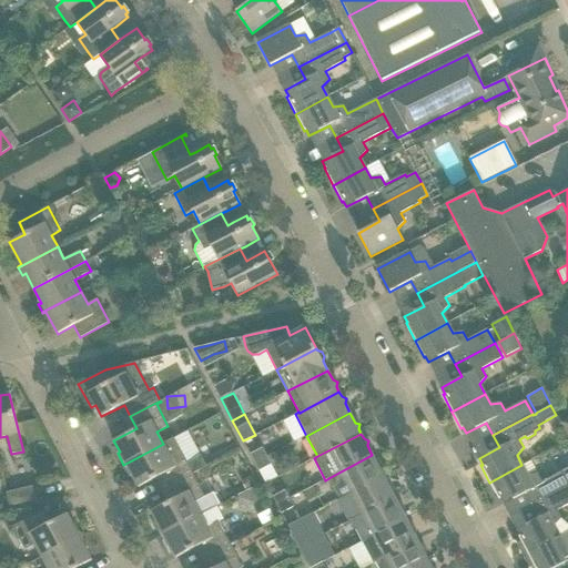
[(163,444),(123,465),(130,477),(132,476),(139,487),(161,475),(168,487),(193,474),(192,473),(206,466),(200,455),(186,462),(174,438),(163,444)]
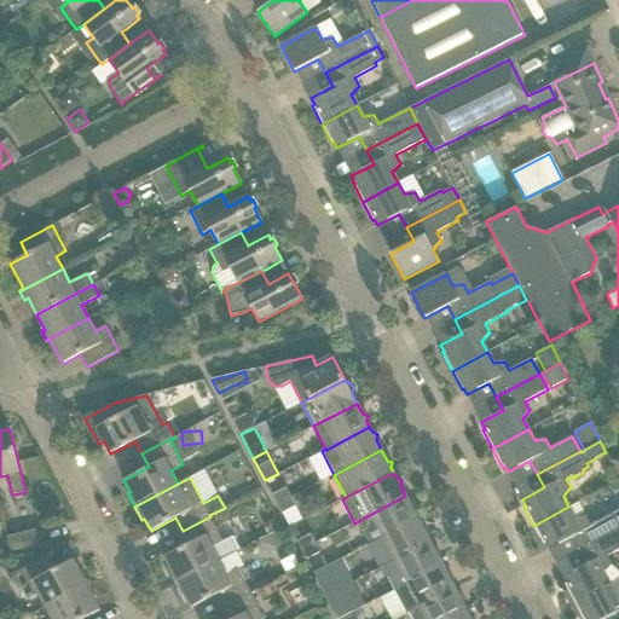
[(277,504),(291,497),(287,487),(272,495),(277,504)]
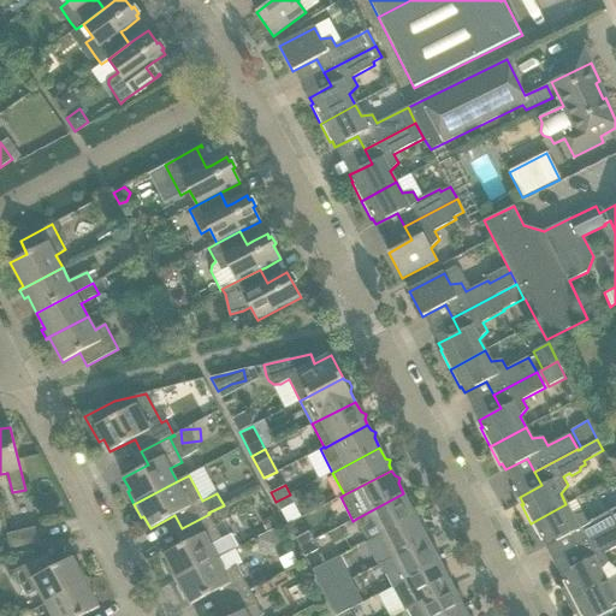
[(409,504),(403,493),(356,519),(359,521),(357,526),(362,527),(368,542),(415,516),(413,510),(414,505),(409,504)]
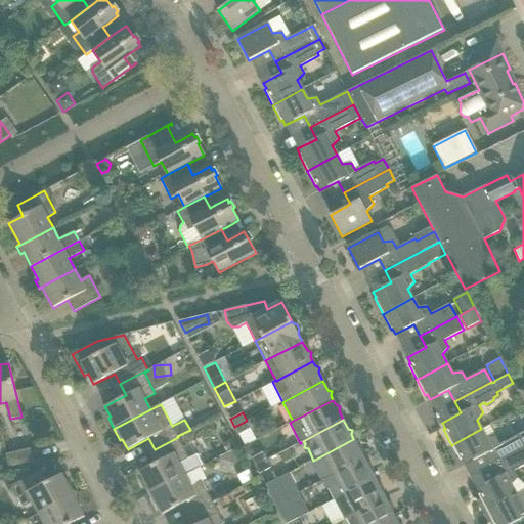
[(251,429),(247,421),(234,427),(238,435),(251,429)]
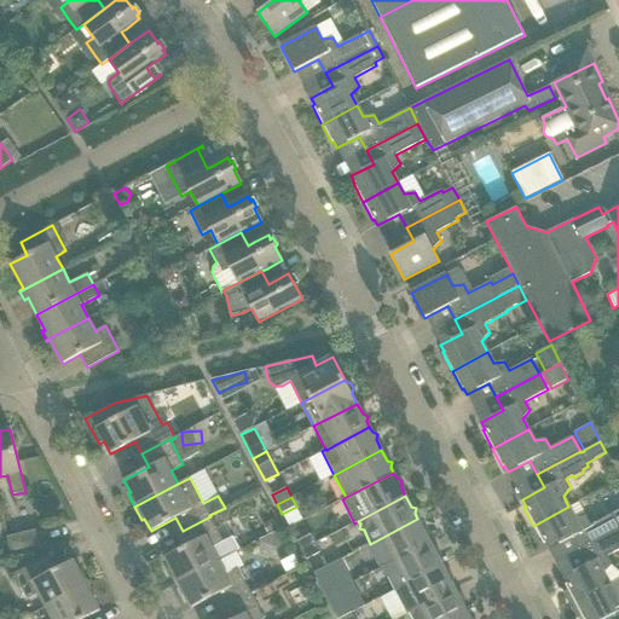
[(568,507),(533,526),(543,544),(545,543),(549,549),(571,538),(578,551),(618,530),(618,509),(590,525),(579,503),(570,508),(568,507)]
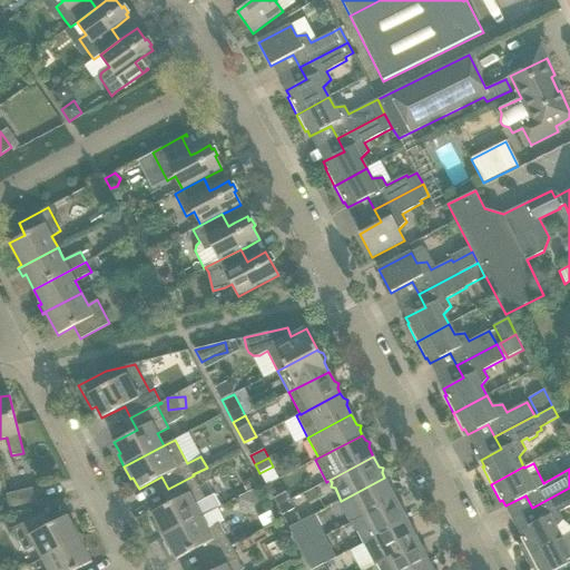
[(194,475),(168,489),(175,501),(151,513),(157,524),(155,526),(161,538),(217,509),(210,497),(206,499),(194,475)]
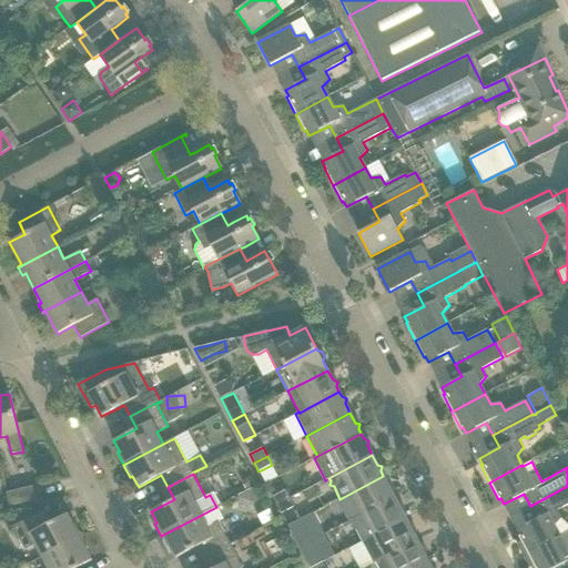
[(251,476),(241,480),(245,489),(255,485),(251,476)]
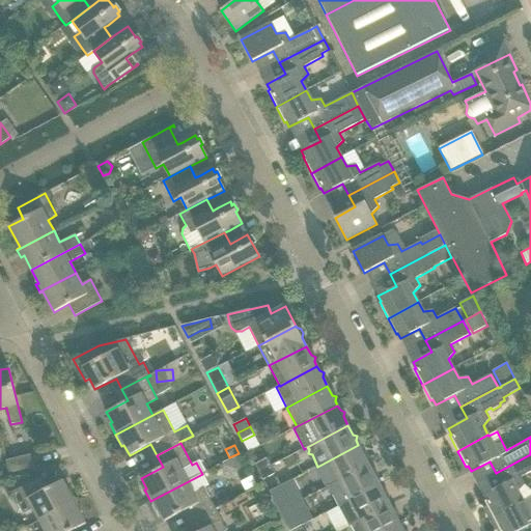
[(317,467),(315,468),(326,487),(328,486),(369,465),(364,455),(365,451),(361,450),(358,445),(317,467)]
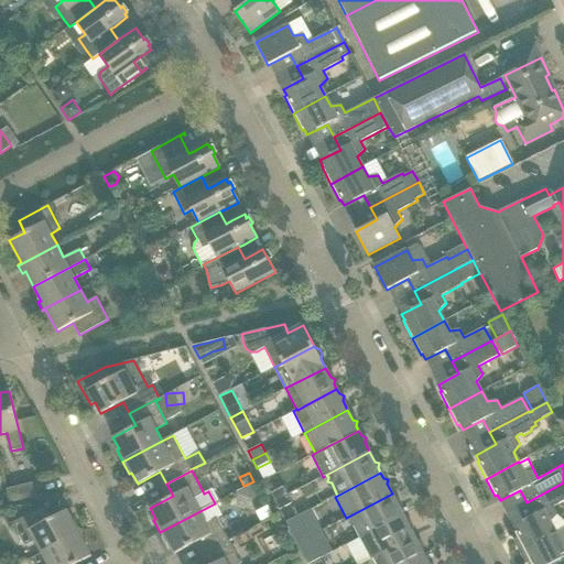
[(257,481),(243,489),(252,507),(266,500),(257,481)]
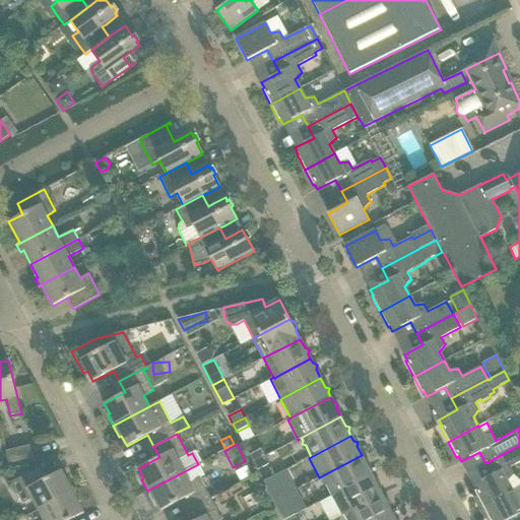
[(8,463),(33,457),(29,445),(5,451),(8,463)]
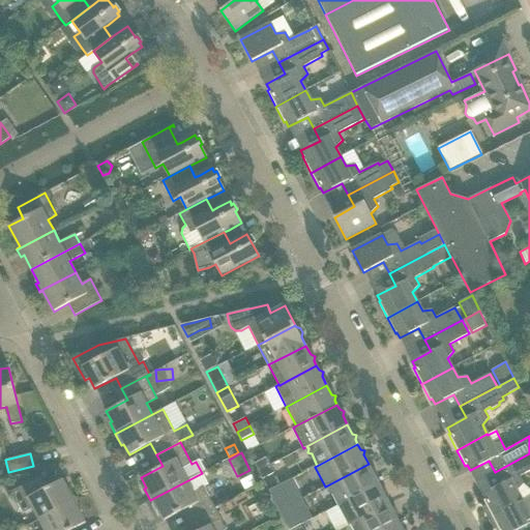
[(529,453),(495,472),(501,483),(482,494),(484,500),(483,500),(486,505),(482,507),(488,519),(529,496),(529,490),(524,483),(520,476),(529,470),(529,453)]
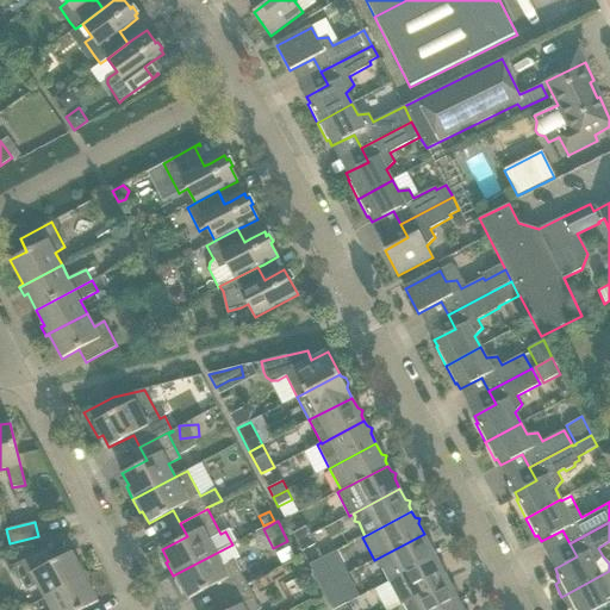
[(297,542),(311,535),(306,526),(292,534),(297,542)]
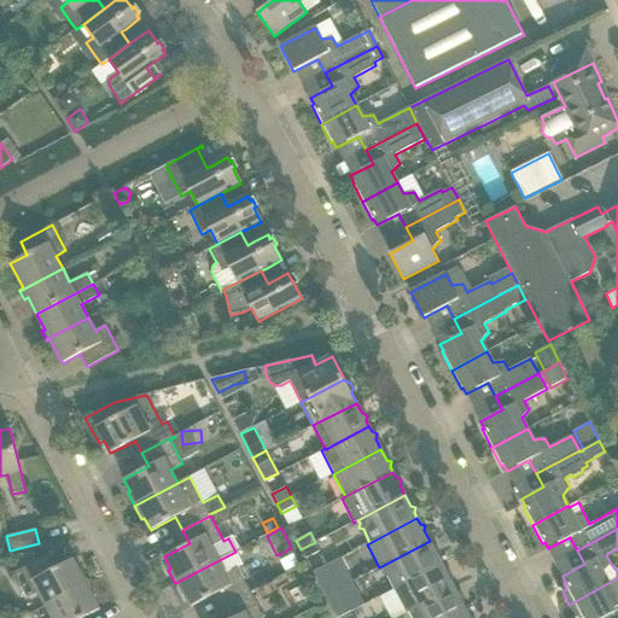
[(430,541),(382,566),(384,570),(383,575),(388,576),(394,589),(442,564),(438,559),(441,554),(435,552),(430,541)]
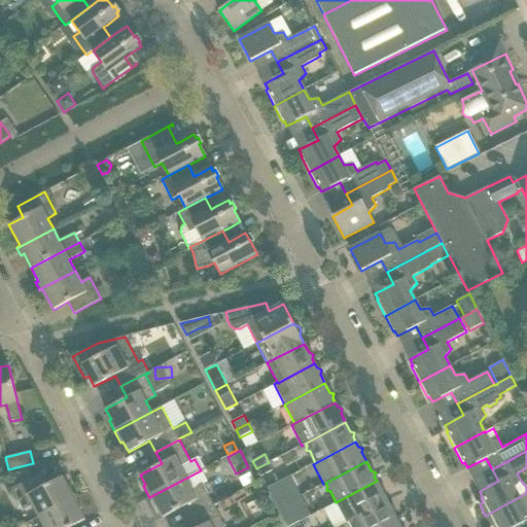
[(273,470),(269,462),(256,468),(260,477),(273,470)]
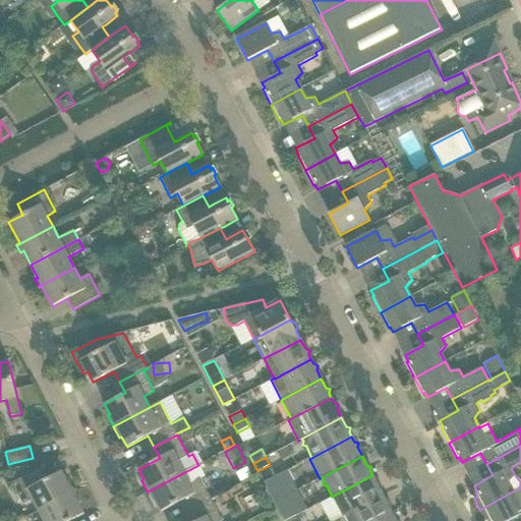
[(198,465),(148,491),(154,503),(156,502),(161,512),(182,501),(187,512),(211,500),(199,478),(205,476),(198,465)]
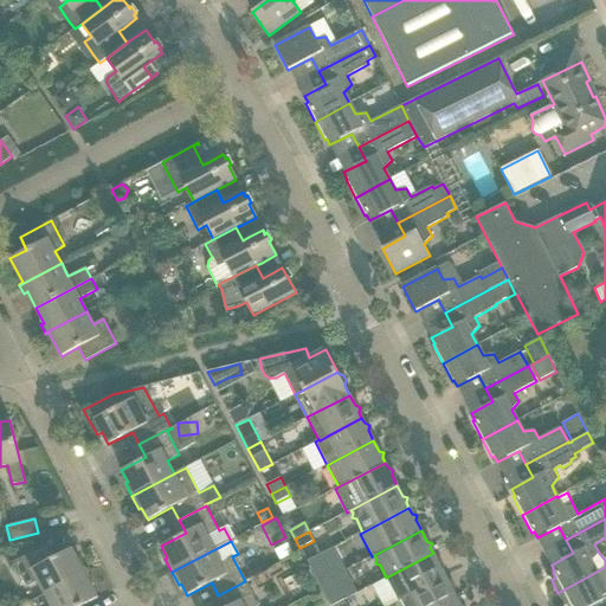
[(288,543),(275,549),(279,560),(292,553),(288,543)]
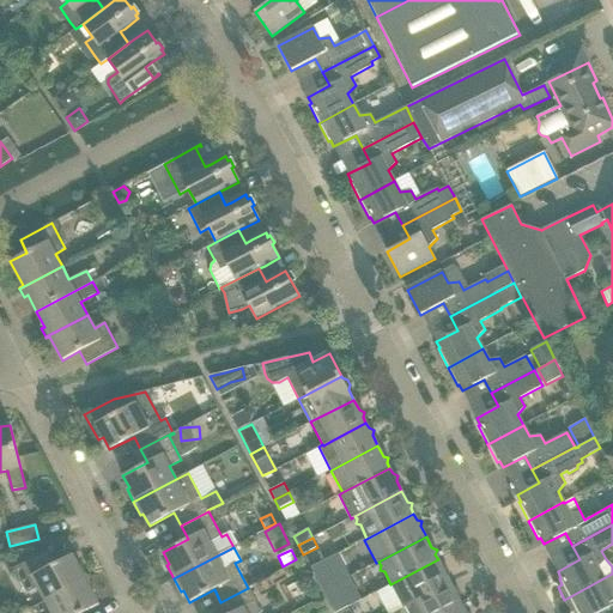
[(46,601),(85,580),(72,554),(48,568),(41,554),(13,569),(26,594),(38,588),(46,601)]
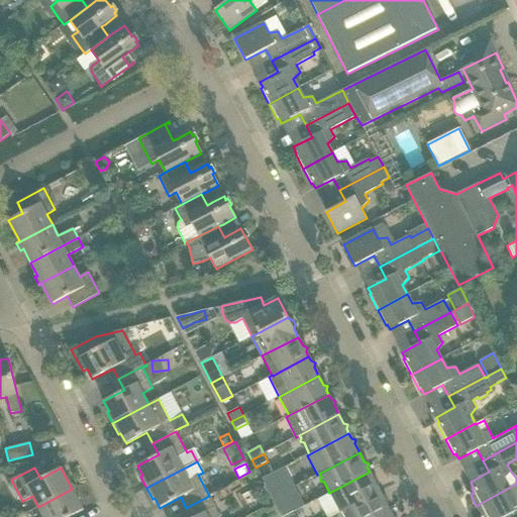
[(372,477),(370,472),(329,493),(336,506),(334,510),(339,511),(339,512),(380,491),(375,483),(376,478),(372,477)]
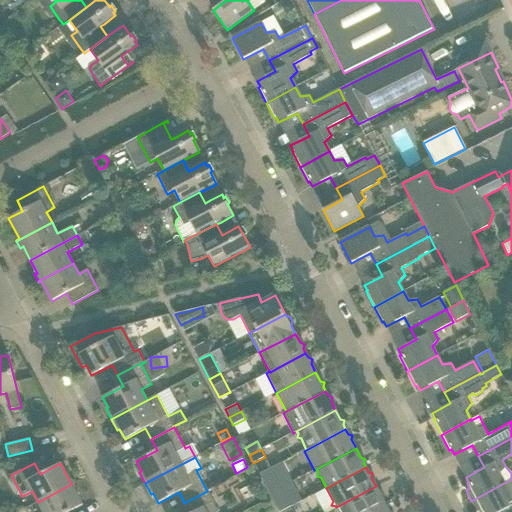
[(511,511),(511,479),(471,501),(477,511),(480,509),(481,511),(499,511),(505,509),(507,511),(511,511)]
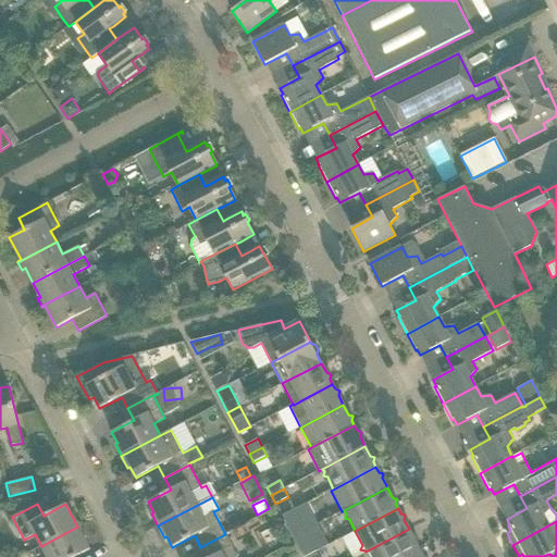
[(294,536),(306,530),(301,522),(289,529),(294,536)]
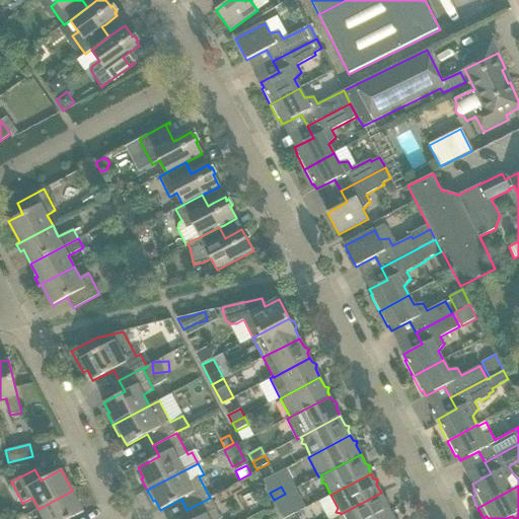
[(72,491),(39,509),(44,518),(70,518),(84,512),(72,491)]
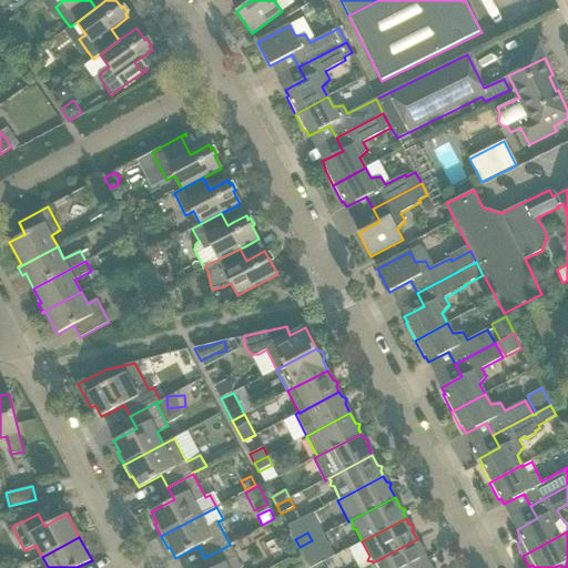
[(422,549),(417,539),(373,563),(374,564),(375,563),(377,567),(414,567),(428,561),(425,556),(427,551),(422,549)]
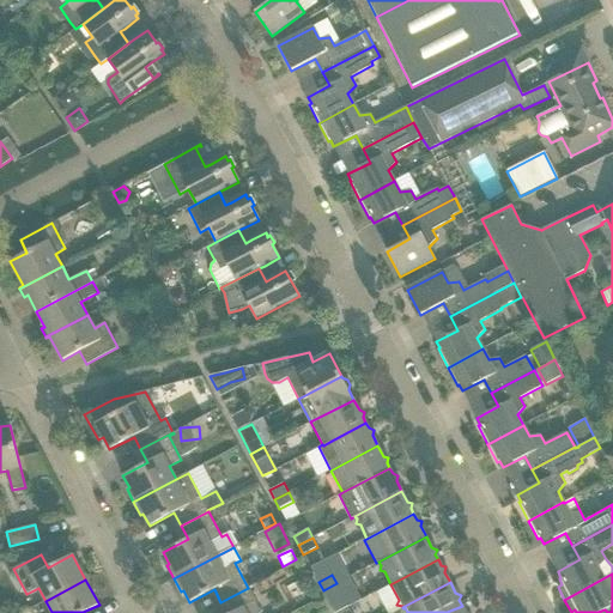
[(341,593),(337,583),(323,590),(328,600),(341,593)]
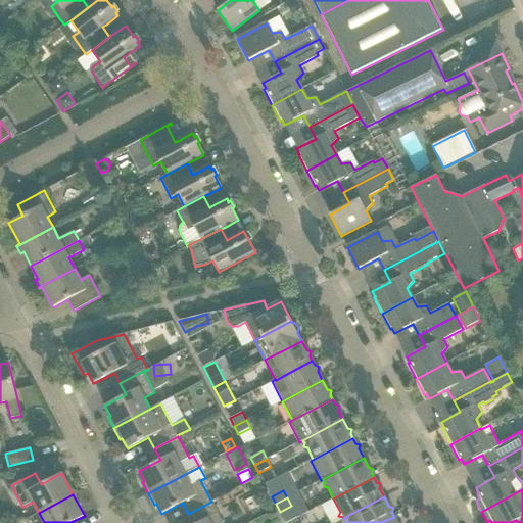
[(222,522),(223,522),(211,502),(188,514),(193,522),(222,522)]
